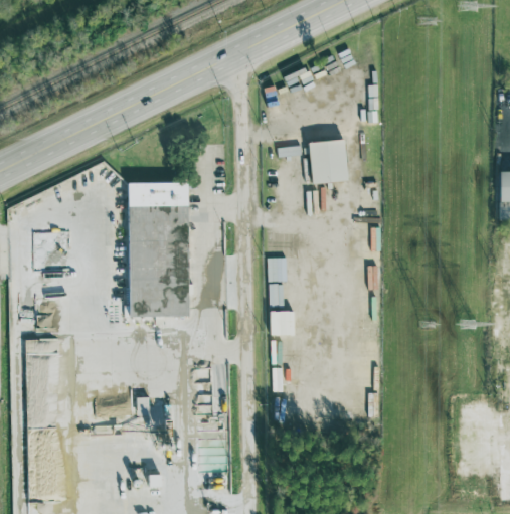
[(312,184),(348,181),(344,139),(308,143),(312,184)]
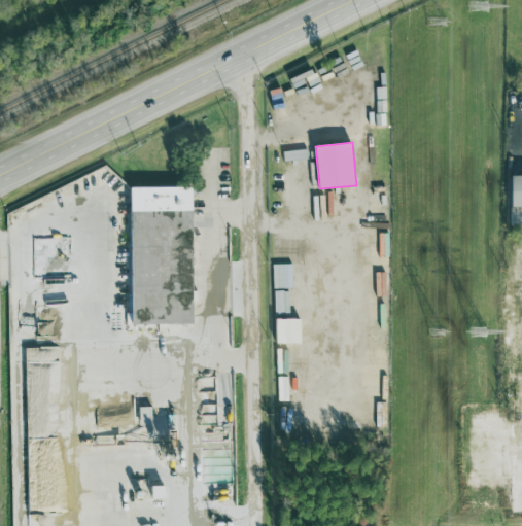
[(311,159),(310,148),(286,150),(286,160),(311,159)]
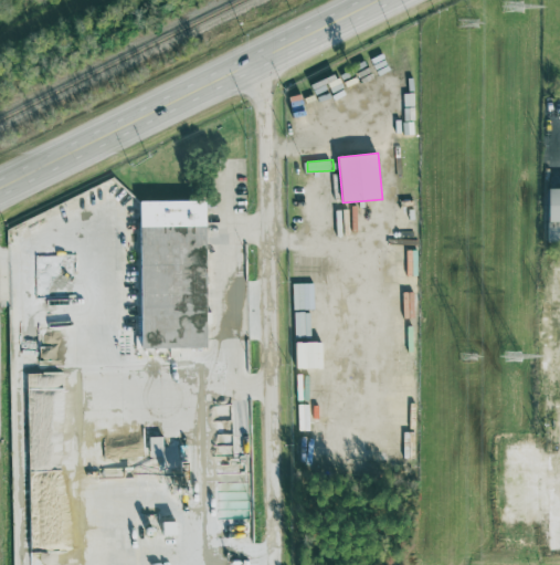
[(559,188),(548,189),(549,225),(559,223),(559,188)]
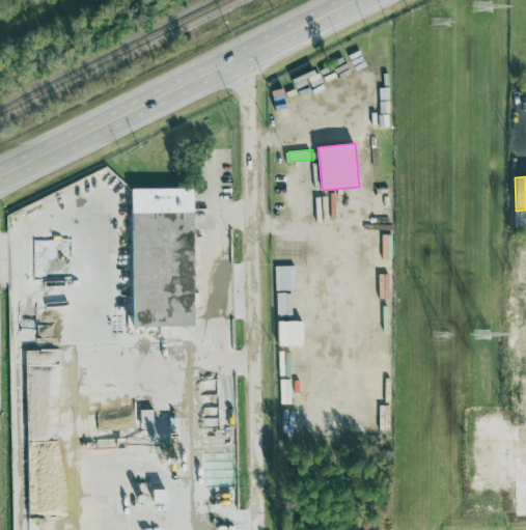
[(133,189),(134,327),(196,327),(194,188),(133,189)]
